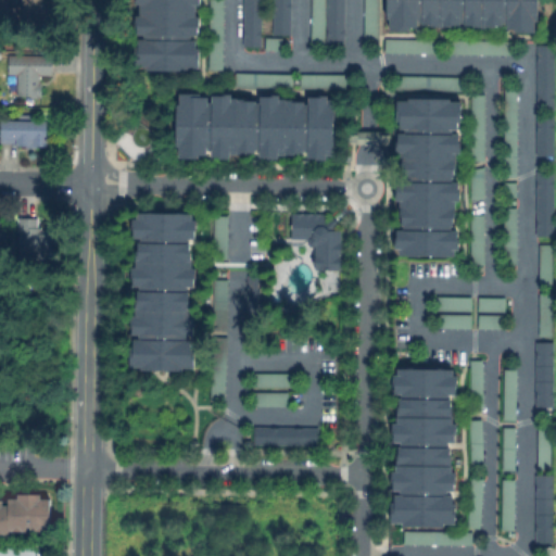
[(8,0),(9,16),(0,16),(0,0),(8,0)]
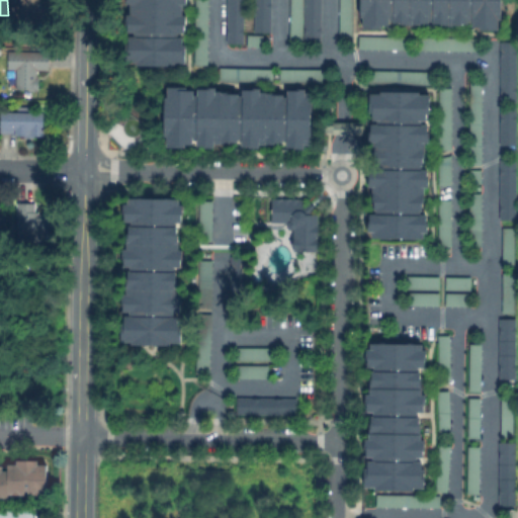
[(38,0),(38,20),(21,20),(21,0),(38,0)]
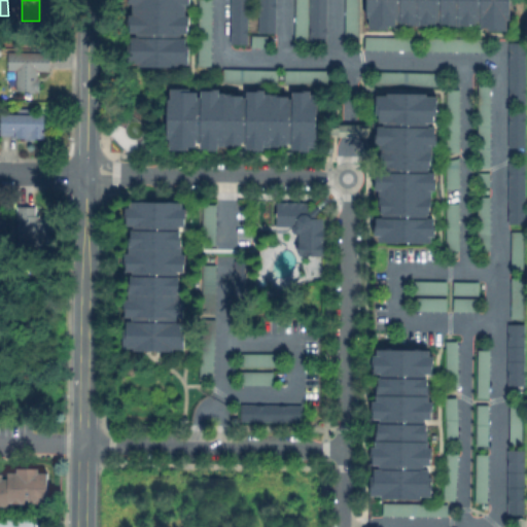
[(127,33),(186,33),(186,14),(183,14),(183,4),(186,4),(185,0),(126,0),(126,3),(127,3),(127,33)]
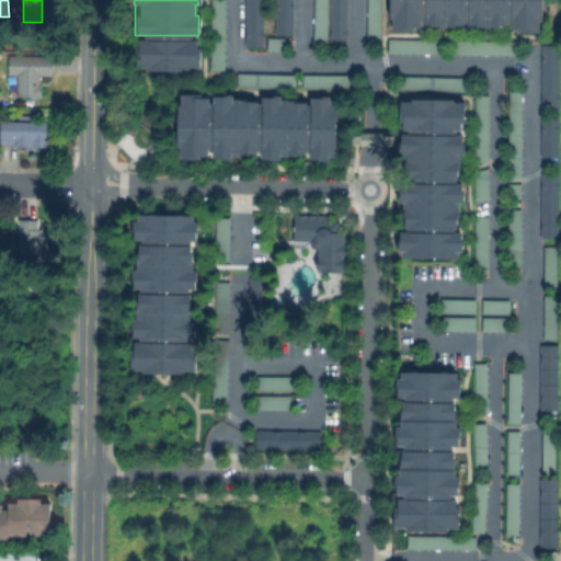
[(219,0),(219,69),(207,68),(207,0),(219,0)]
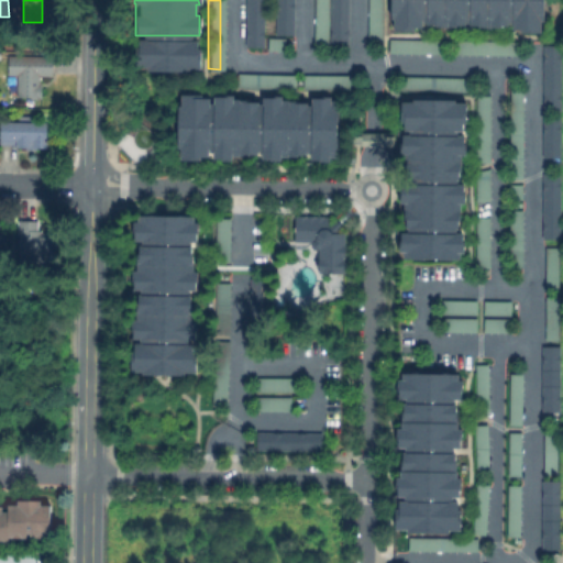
[(243,0),(242,46),(261,46),(262,0),(243,0)]
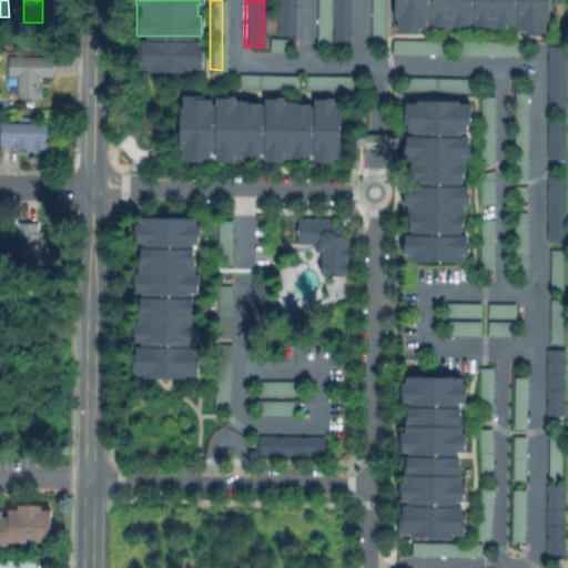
[(276,0),(276,34),(294,34),(294,0),(276,0)]
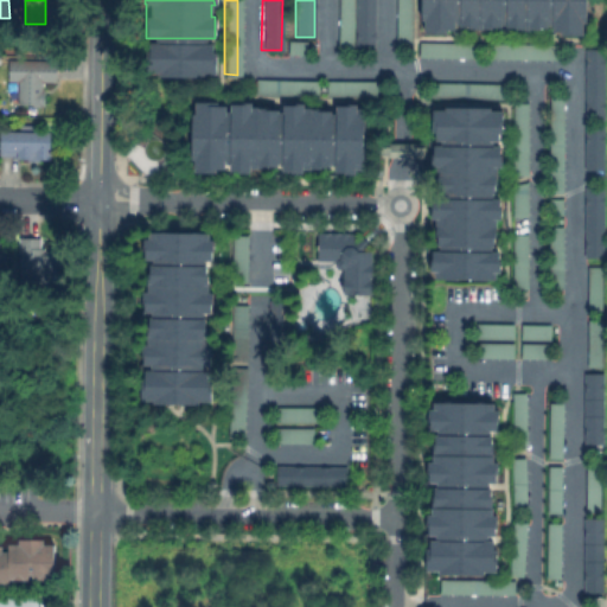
[(351,0),(351,44),(338,44),(338,0),(351,0)]
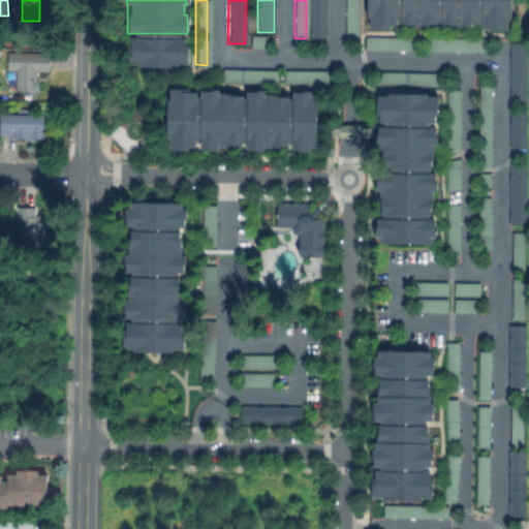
[(324,0),(308,0),(309,41),(325,41),(324,0)]
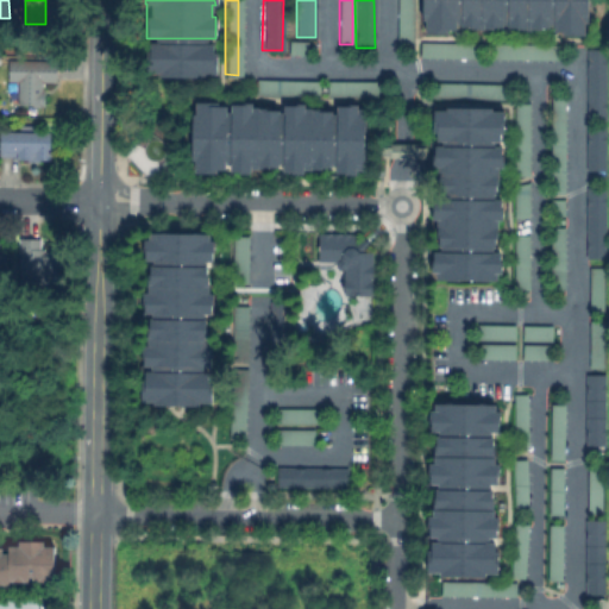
[(584,0),(421,0),(421,32),(453,32),(453,26),(552,29),(552,33),(584,33),(584,0)]
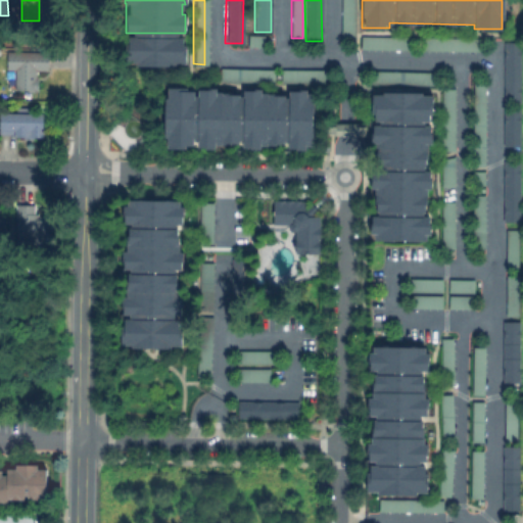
[(184,38),(127,36),(126,64),(184,65),(184,38)]
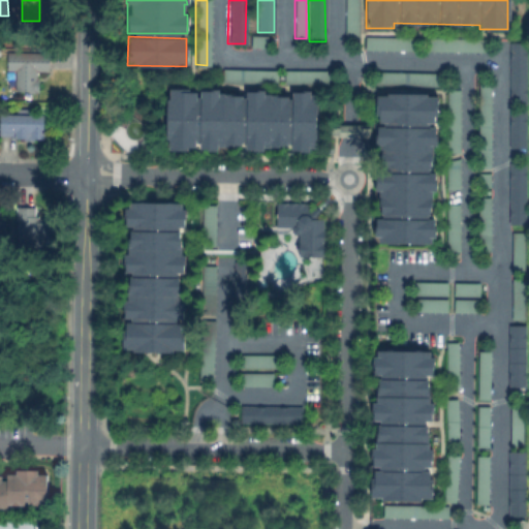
[(486,39),(486,51),(363,49),(363,37),(486,39)]
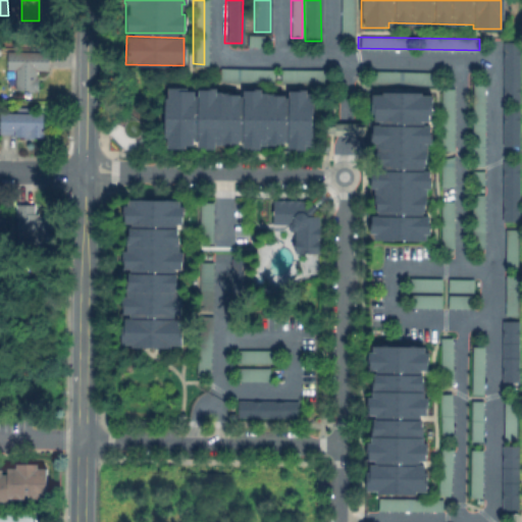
[(50,48),(50,70),(38,70),(38,91),(14,91),(15,70),(8,70),(8,48),(50,48)]
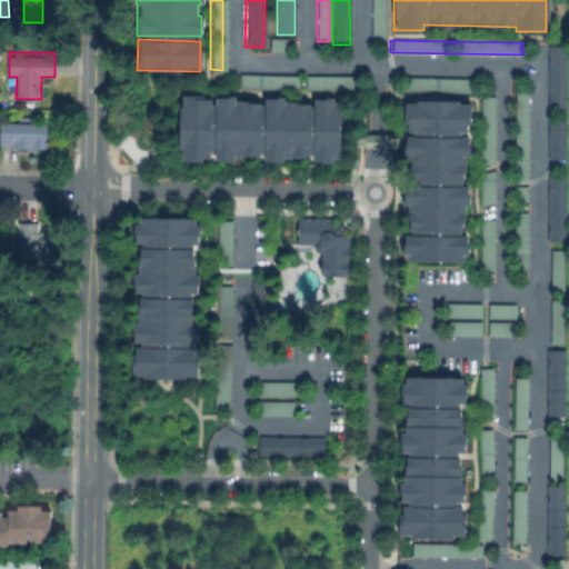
[(300,77),(300,90),(243,90),(243,77),(300,77)]
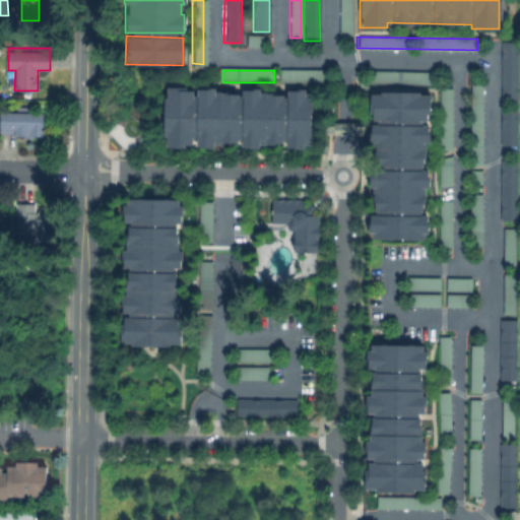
[(327,70),(327,82),(283,82),(283,70),(327,70)]
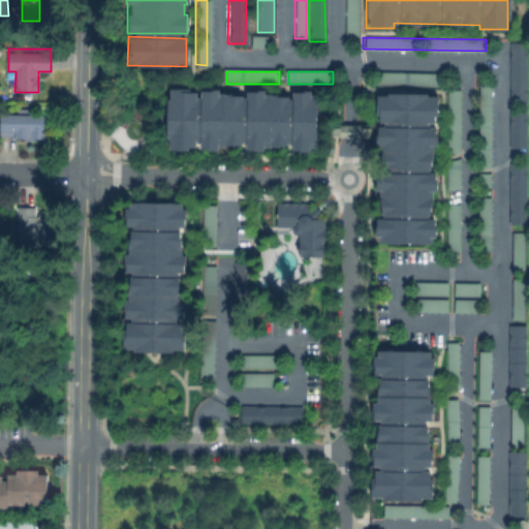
[(444,74),(443,86),(379,85),(379,73),(444,74)]
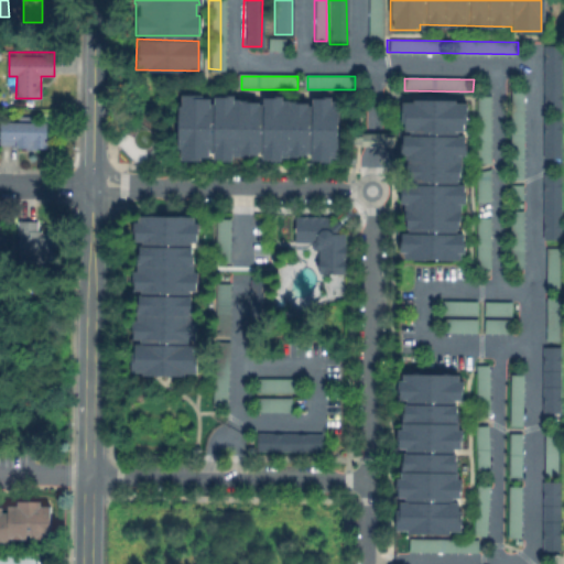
[(207,105),(218,105),(218,102),(256,102),(256,108),(267,108),(267,104),(303,104),(303,105),(337,106),(337,159),(321,159),(321,154),(281,154),(281,159),(264,158),(264,154),(195,154),(195,159),(183,159),(184,99),(207,99),(207,105)]
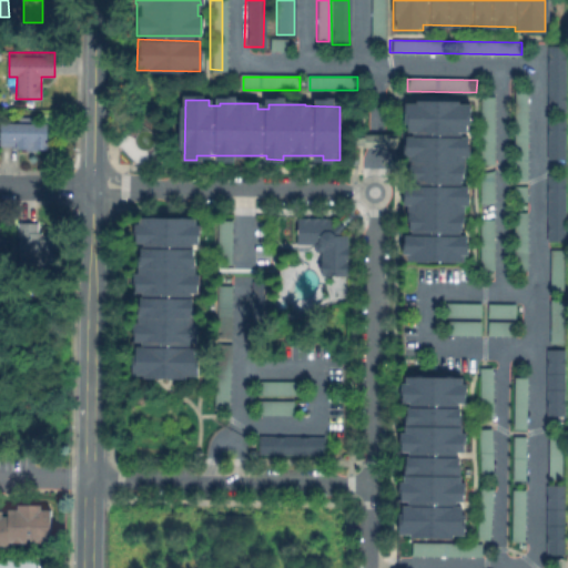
[(470,108),(469,132),(462,132),(462,135),(465,135),(465,138),(469,138),(469,161),(464,161),(464,192),(469,192),(469,213),(465,213),(465,234),(469,234),(469,236),(474,236),(474,260),(469,260),(469,263),(407,262),(407,234),(417,234),(417,229),(414,229),(414,227),(409,227),(409,199),(414,199),(414,163),(408,163),(408,132),(407,132),(407,100),(470,101),(470,108)]
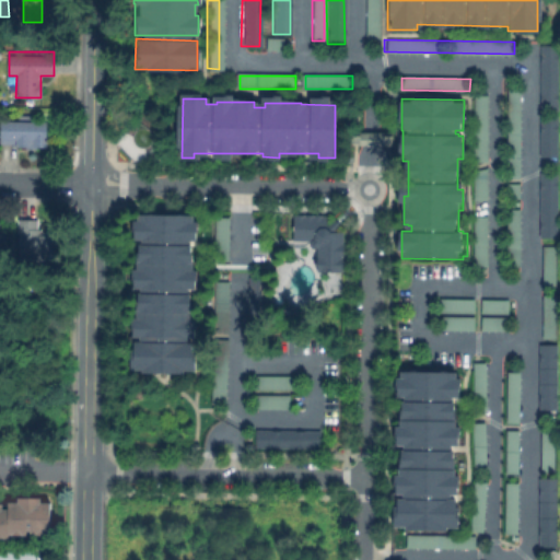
[(45,121),(45,138),(34,137),(34,146),(3,146),(3,121),(45,121)]
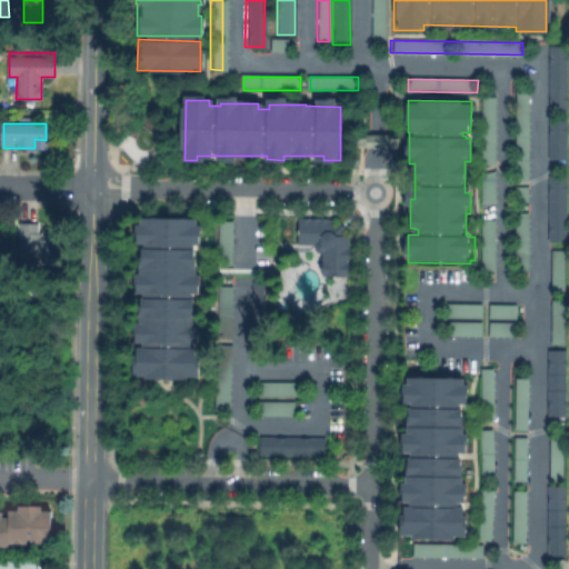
[(529,190),(529,201),(519,200),(519,190),(529,190)]
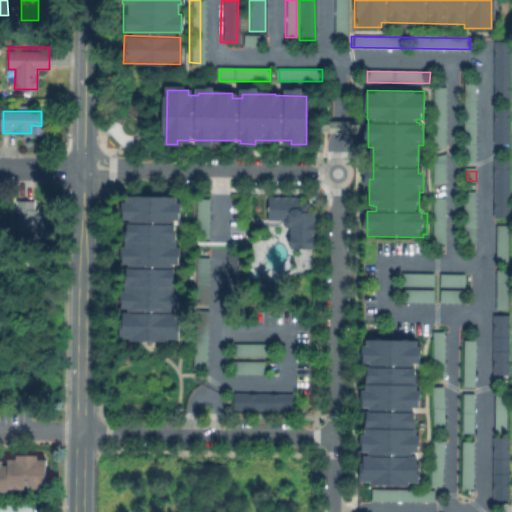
[(181,202),(181,222),(177,222),(177,267),(172,267),(172,296),(175,296),(175,311),(172,311),(171,340),(150,340),(150,337),(121,337),(121,311),(124,311),(124,289),(128,289),(128,243),(131,243),(132,217),(129,217),(129,199),(165,200),(165,202),(181,202)]
